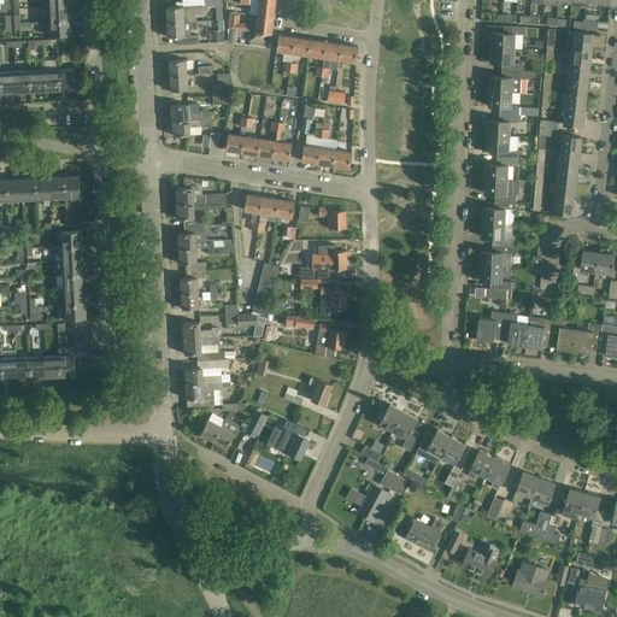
[(274,17),(276,1),(264,0),(259,0),(258,16),(274,17)]
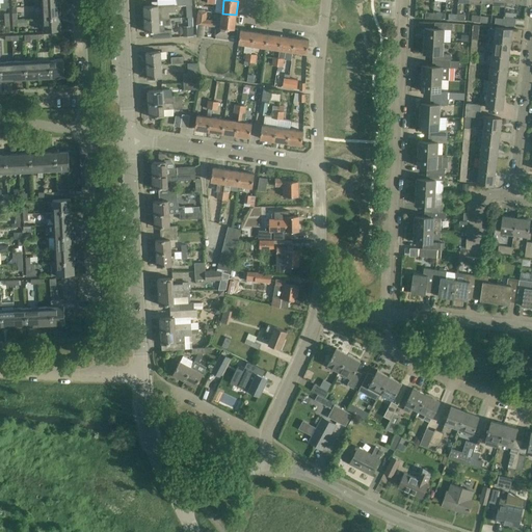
[(61,17),(60,4),(43,5),(43,18),(61,17)]
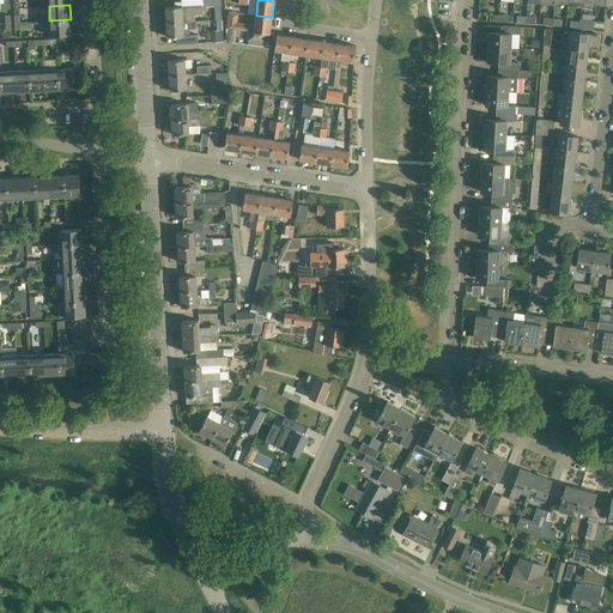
[(182,20),(195,20),(195,14),(202,14),(202,5),(165,7),(167,22),(182,20)]
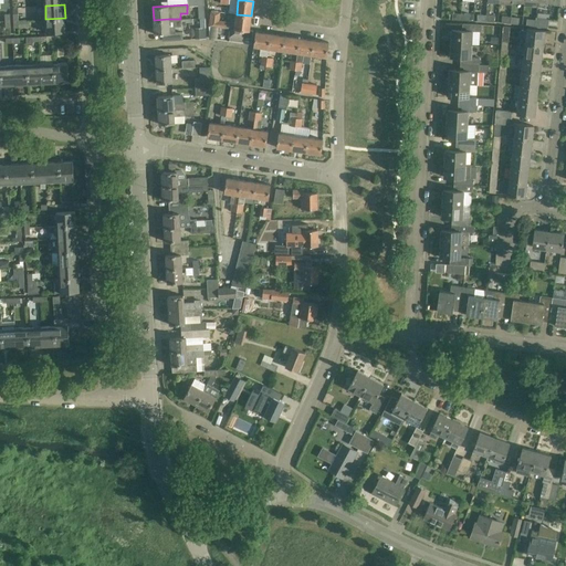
[(250,31),(251,16),(237,14),(236,22),(231,21),(231,22),(219,20),(220,12),(210,11),(209,27),(230,29),(229,37),(245,39),(245,30),(250,31)]
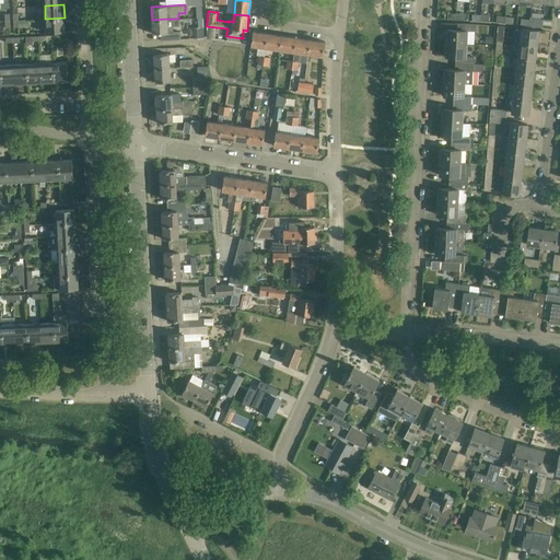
[(65,18),(45,19),(46,33),(65,32),(65,18)]
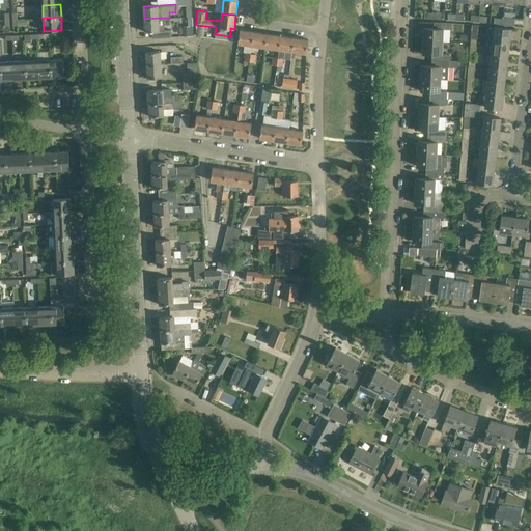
[(514,18),(503,17),(502,25),(514,26),(514,18)]
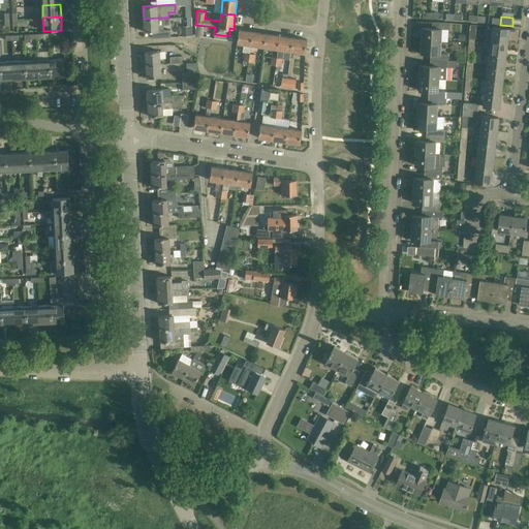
[(162,25),(168,25),(168,18),(157,18),(144,19),(145,32),(152,32),(152,38),(170,37),(170,30),(162,30),(162,25)]
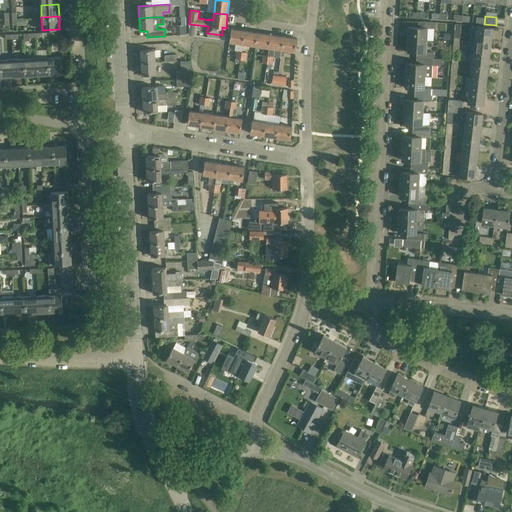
[(408,39),(427,40),(427,28),(435,28),(436,22),(421,21),(421,28),(409,27),(408,39)]
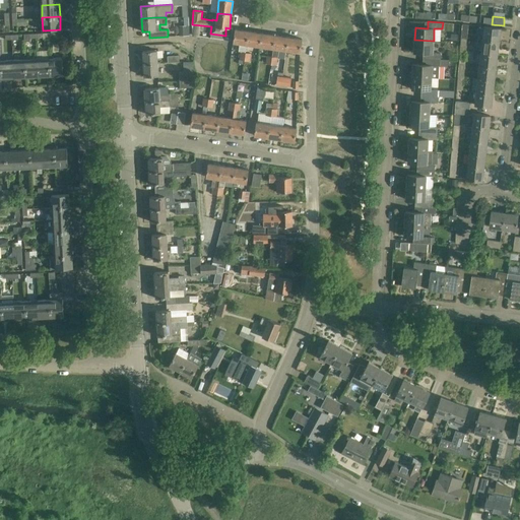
[(482,40),(499,42),(501,28),(484,26),(482,40)]
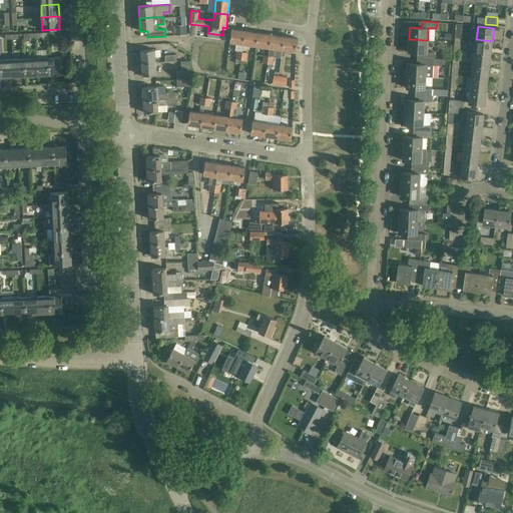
[(243,44),(245,30),(232,28),(230,42),(243,44)]
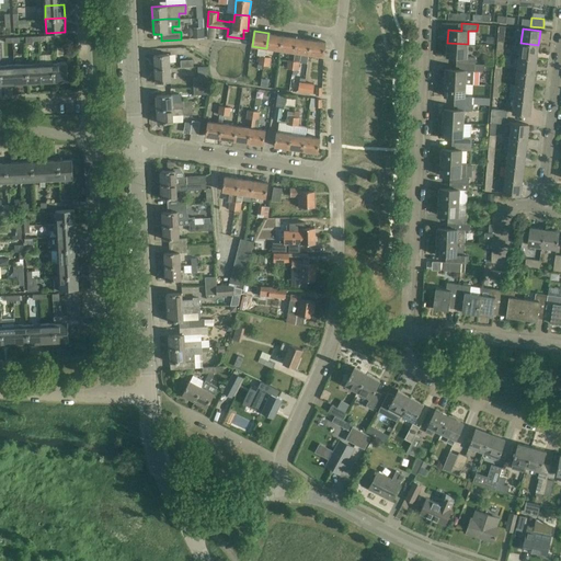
[(268,33),(266,48),(281,50),(283,35),(268,33)]
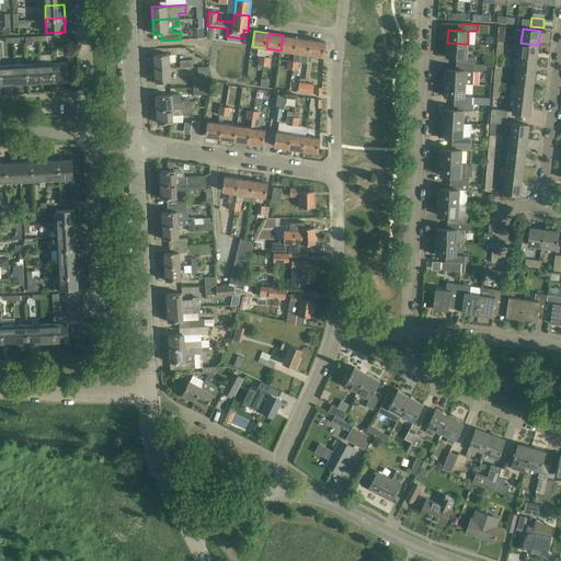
[(297,37),(283,35),(281,50),(295,53),(297,37)]
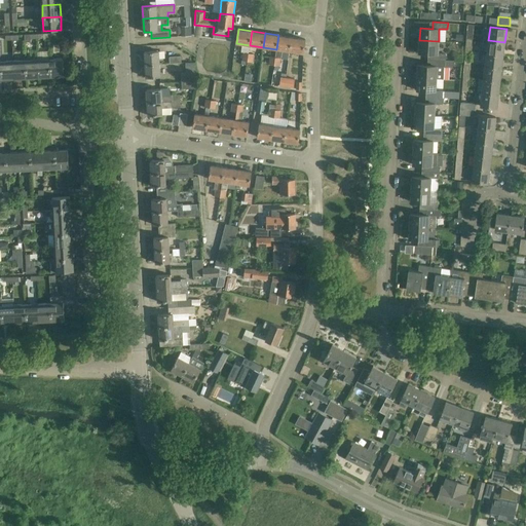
[(37,38),(37,34),(25,35),(25,42),(31,42),(30,39),(37,38)]
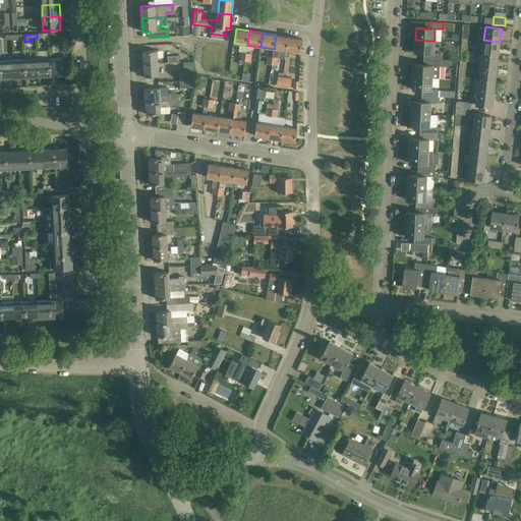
[(274,49),(273,57),(272,64),(271,70),(276,71),(278,57),(279,57),(280,49),(287,51),(289,37),(276,35),(274,49)]
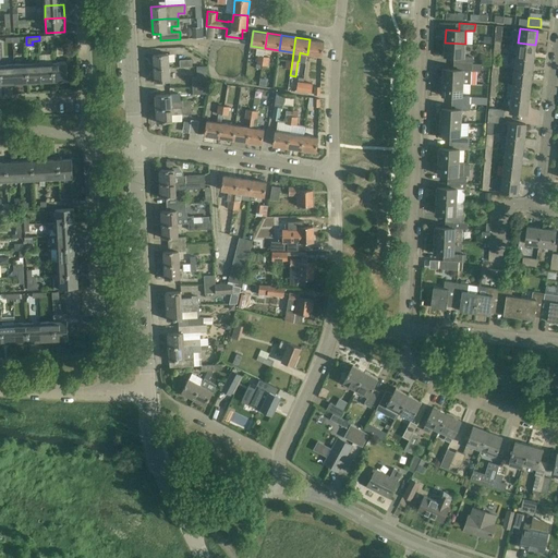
[(310,39),(307,55),(323,57),(325,41),(310,39)]
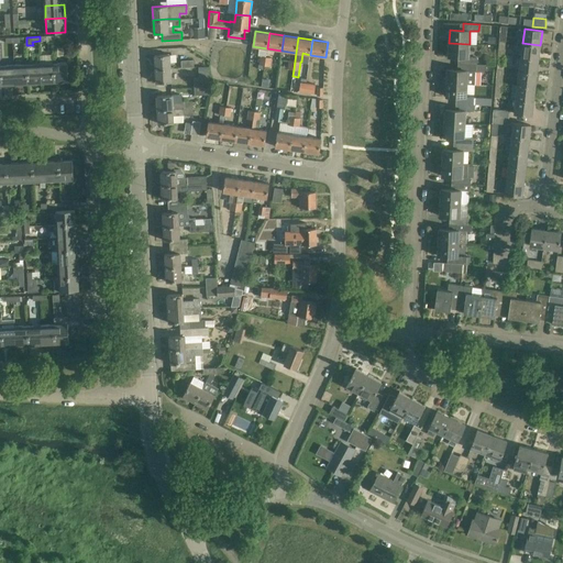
[(470,44),(449,43),(449,56),(462,57),(461,63),(477,64),(477,57),(468,57),(470,44)]
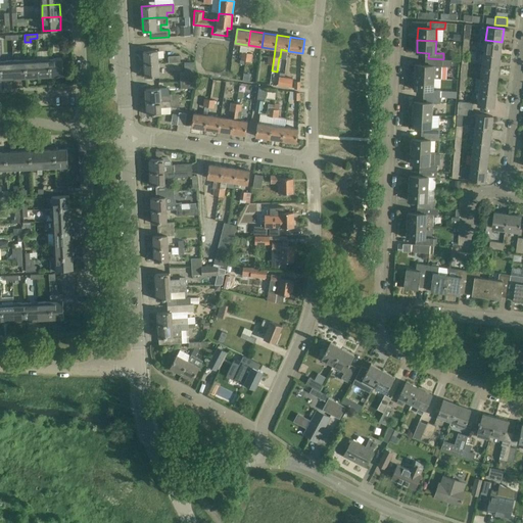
[(502,42),(485,40),(484,53),(501,55),(502,42)]
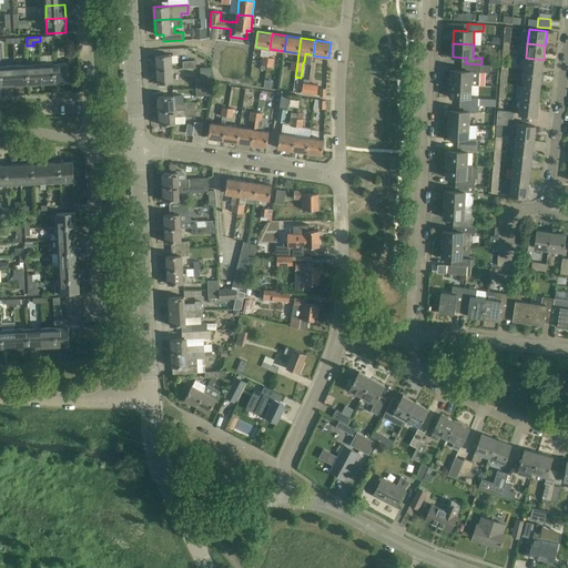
[(156,69),(172,69),(171,54),(156,56),(156,69)]
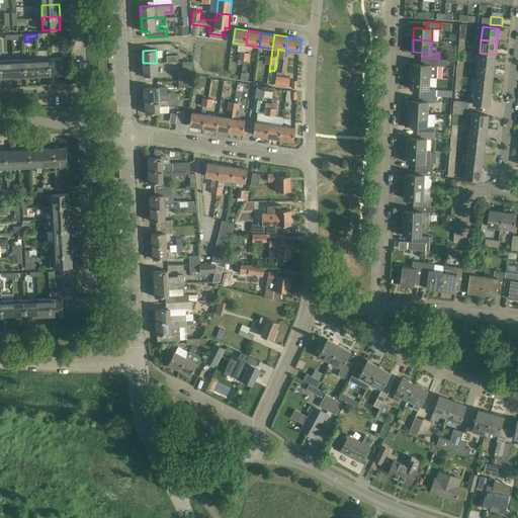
[(496,55),(480,53),(478,65),(494,67),(496,55)]
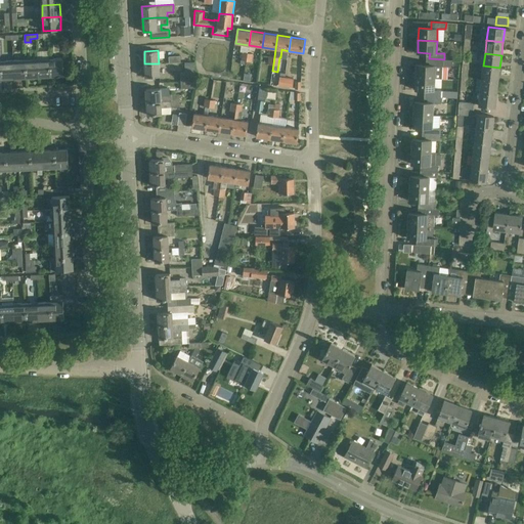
[(39,77),(51,76),(50,58),(38,59),(39,77)]
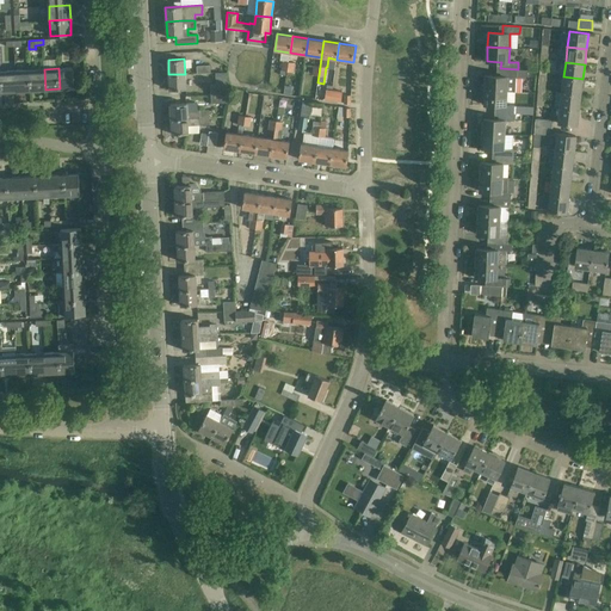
[(59,68),(60,88),(74,88),(73,68),(59,68)]
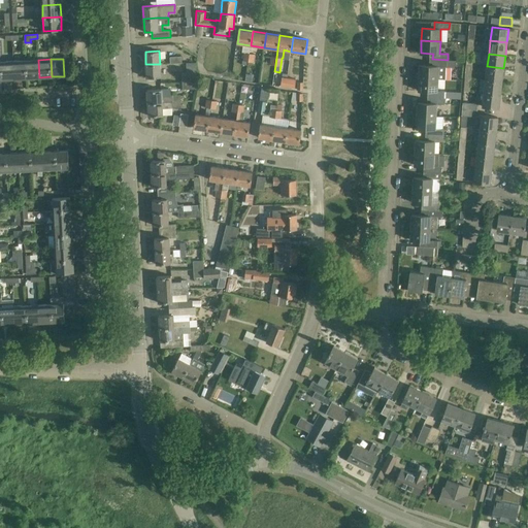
[(454,61),(448,60),(432,59),(432,66),(420,65),(419,77),(438,78),(446,79),(447,67),(454,67),(454,61)]
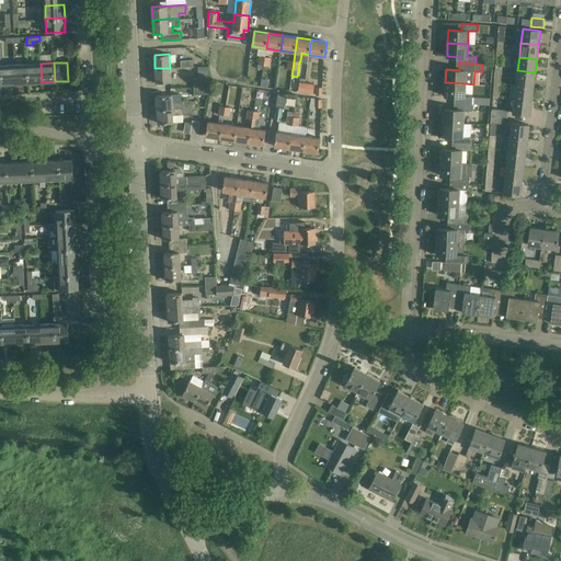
[(29,83),(42,82),(41,64),(27,65),(29,83)]
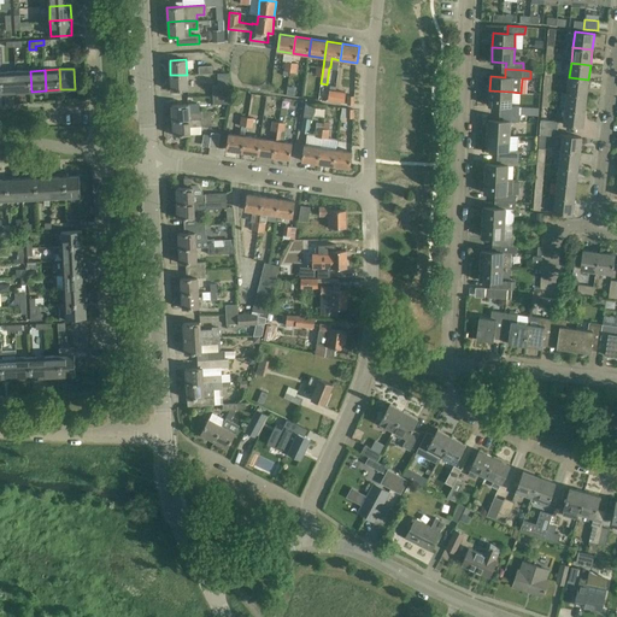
[(3,93),(17,92),(16,71),(1,72),(3,93)]
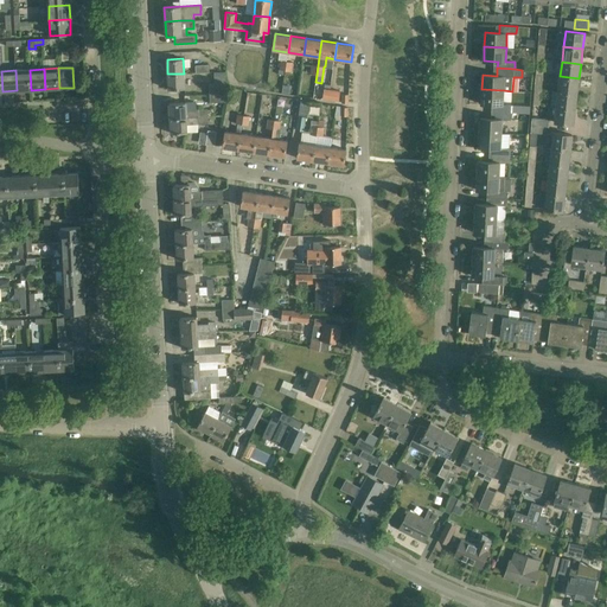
[(17,90),(31,90),(30,70),(16,70),(17,90)]
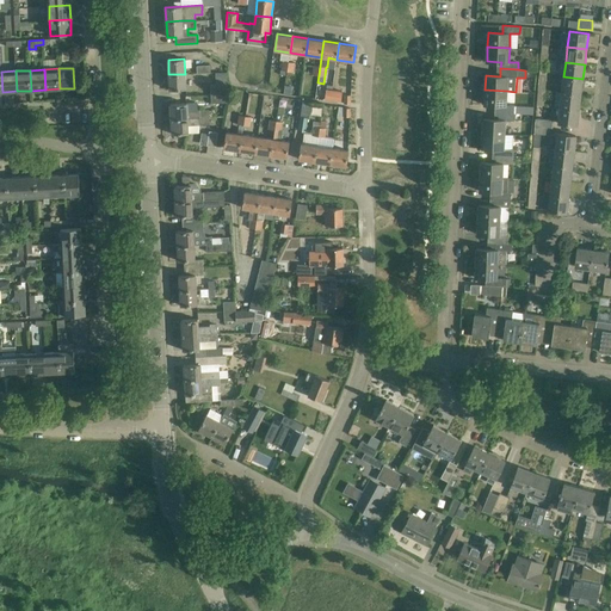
[(186,88),(185,74),(168,74),(170,90),(186,88)]
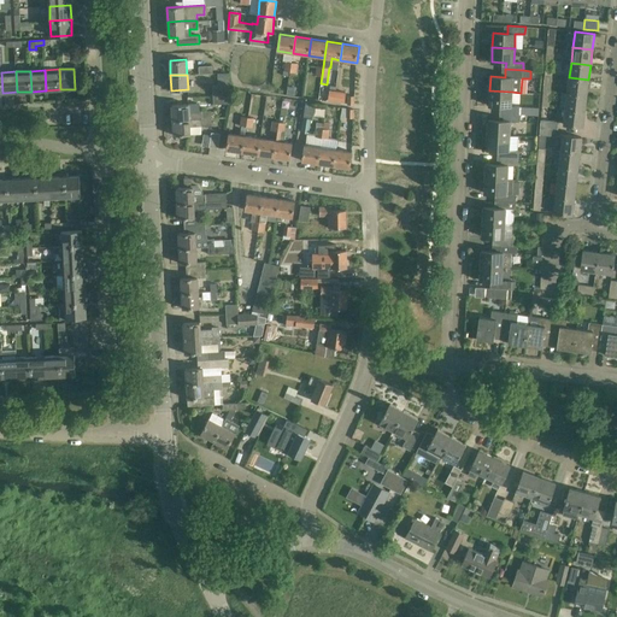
[(588,80),(569,77),(568,93),(587,95),(588,80)]
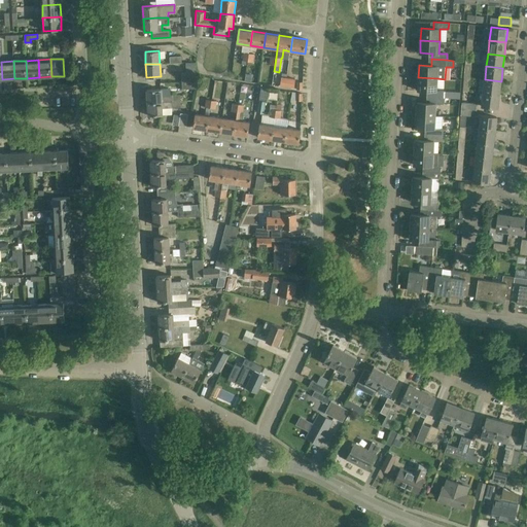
[(182,81),(195,80),(197,80),(196,73),(181,73),(182,81)]
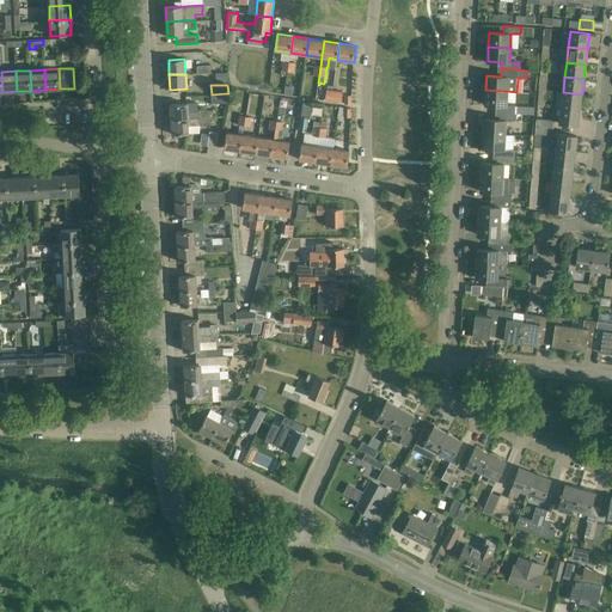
[(507,105),(508,91),(485,90),(485,104),(500,105),(499,112),(516,114),(516,106),(507,105)]
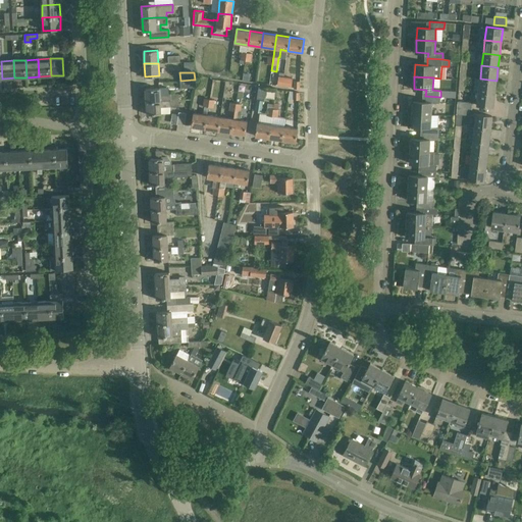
[(497,81),(480,79),(478,92),(494,94),(497,81)]
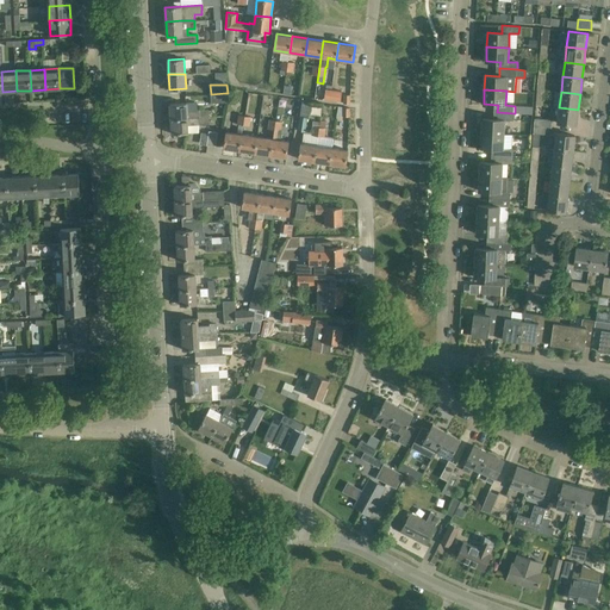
[(170,118),(198,117),(198,110),(187,111),(186,103),(170,104),(170,118)]
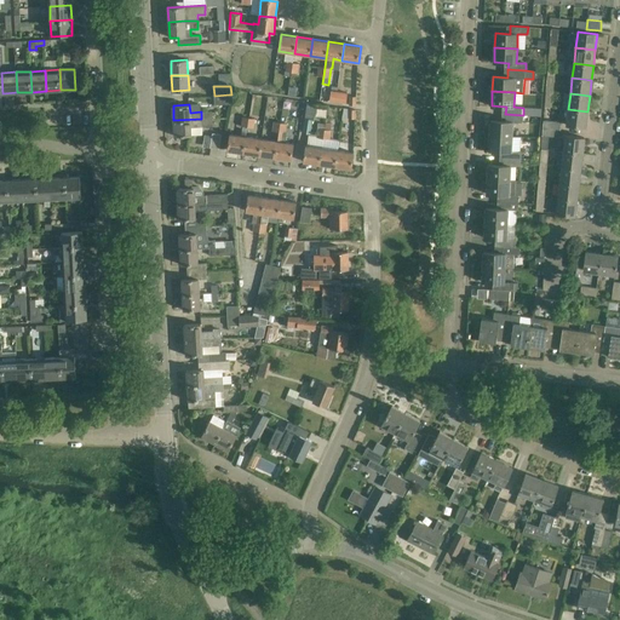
[(587,112),(568,109),(567,125),(586,127),(587,112)]
